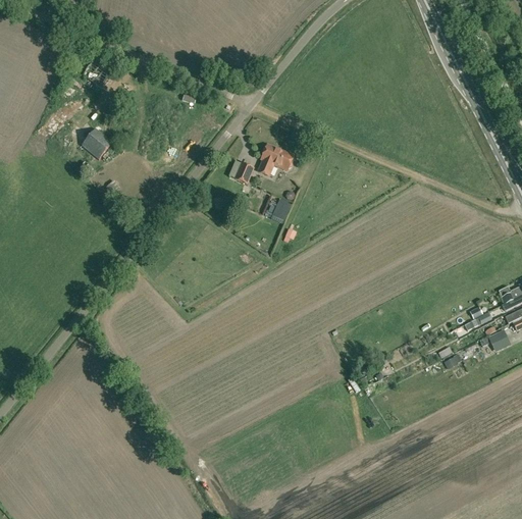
[(112,142),(95,128),(82,144),(99,158),(112,142)]
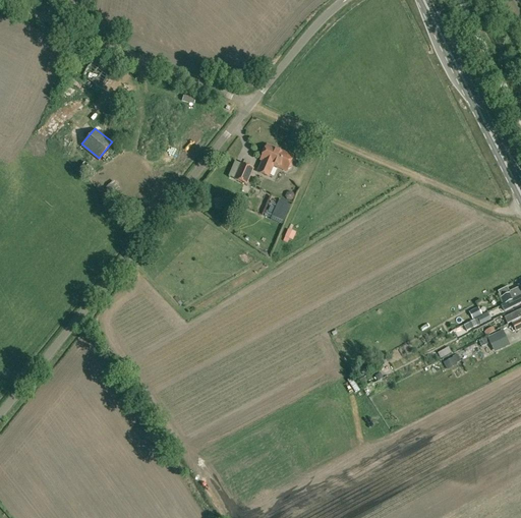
[(293,154),(267,144),(261,158),(263,159),(257,170),(269,174),(273,163),(287,169),(288,166),(291,165),(291,163),(290,160),(293,154)]
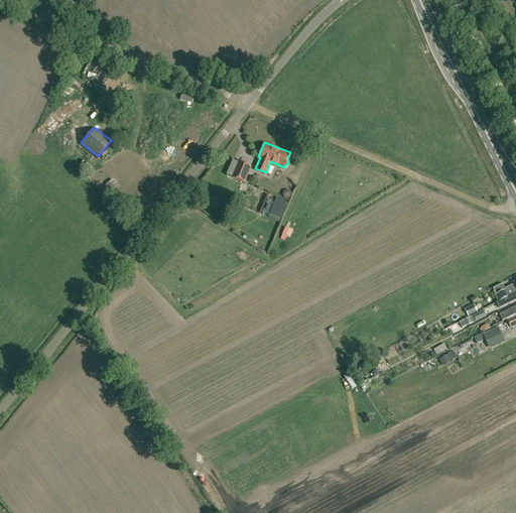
[(231,175),(244,181),(251,165),(238,159),(231,175)]
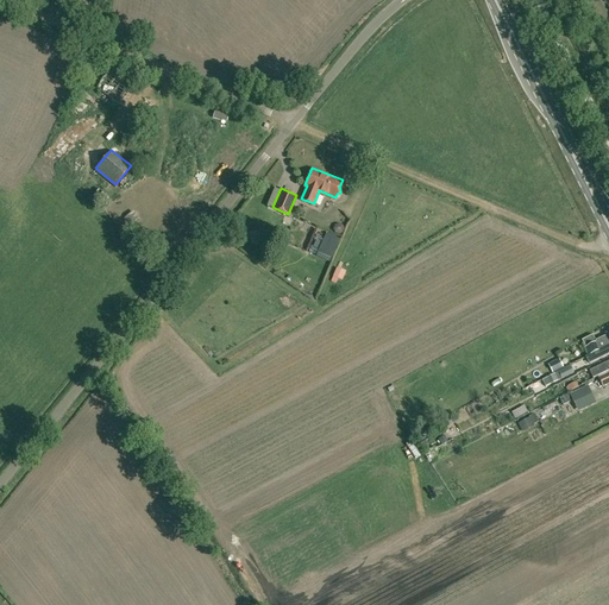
[(132,208),(124,215),(123,218),(129,225),(138,215),(132,208)]
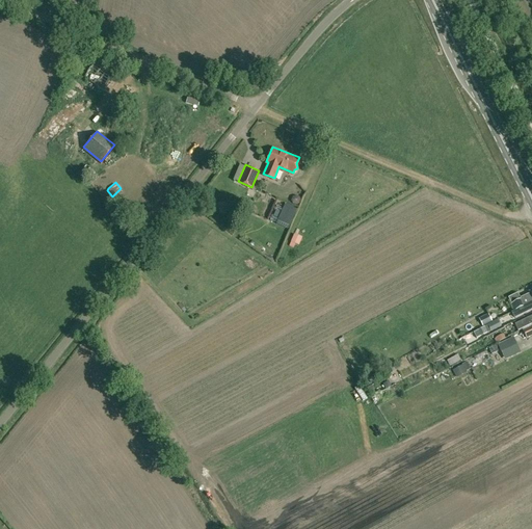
[(283,201),(276,221),(291,226),(297,206),(283,201)]
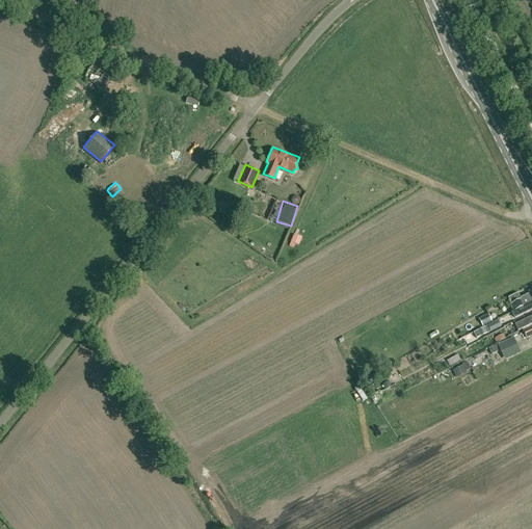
[(286,241),(289,243),(294,232),(291,230),(286,241)]
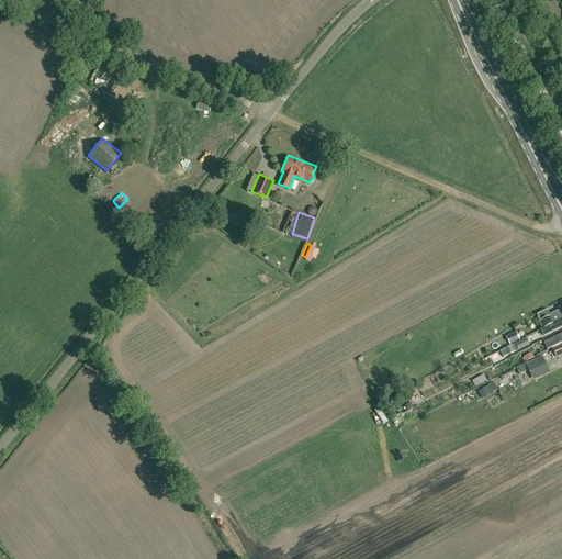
[(547,308),(544,309),(537,312),(540,319),(540,320),(543,325),(561,316),(561,305),(549,312),(547,308)]
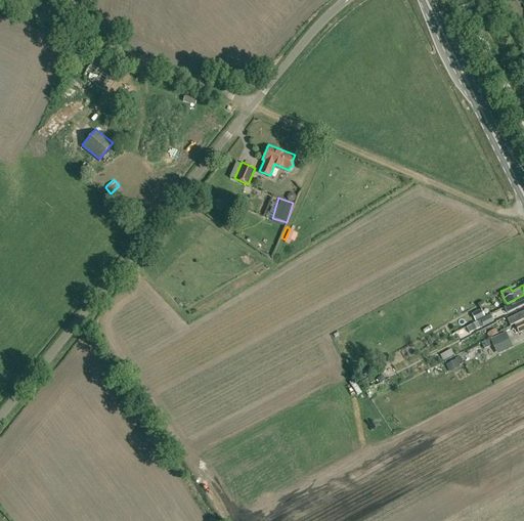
[(523,295),(507,303),(507,304),(505,305),(508,311),(523,302),(523,295)]
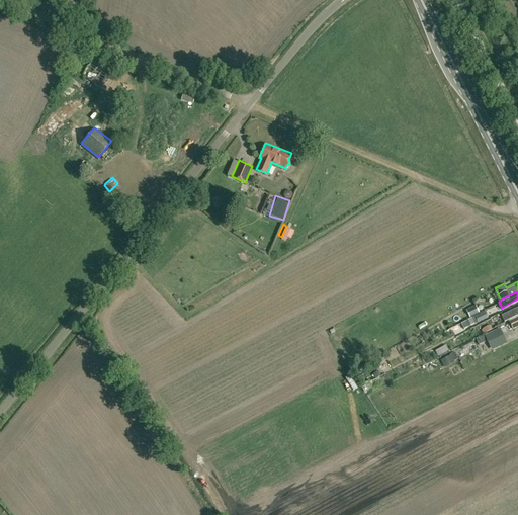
[(475,304),(465,309),(469,316),(479,311),(475,304)]
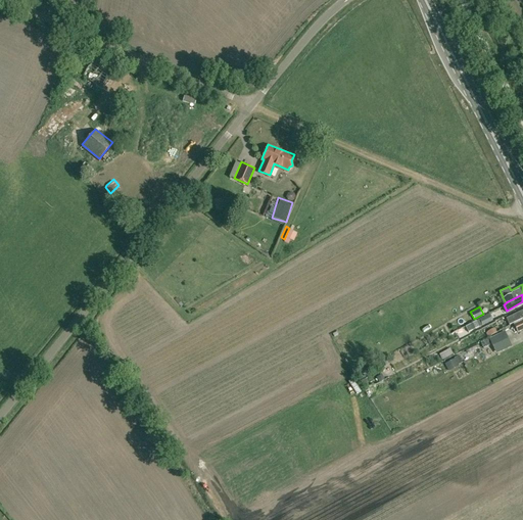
[(522,309),(507,317),(510,323),(522,317),(522,309)]
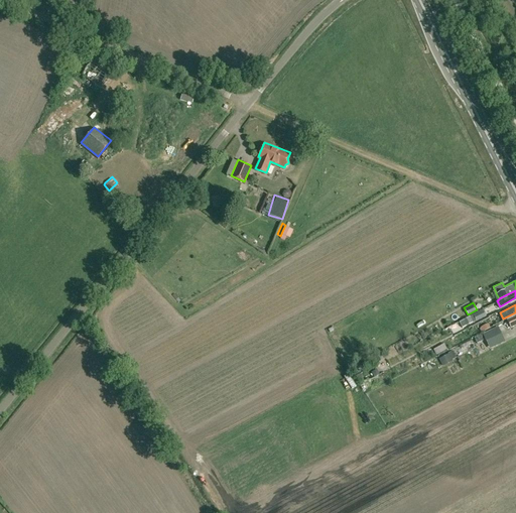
[(515,313),(507,318),(511,327),(515,324),(515,313)]
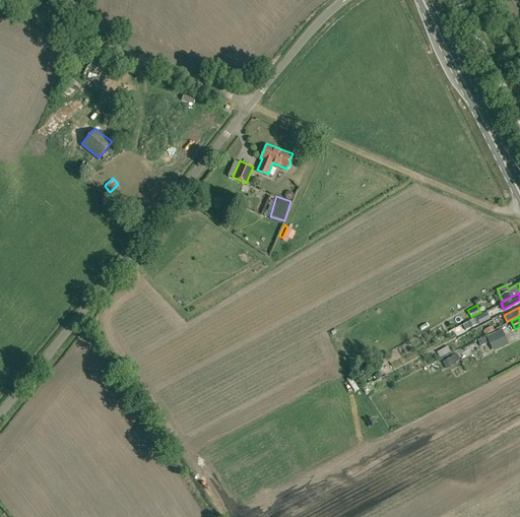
[(476,322),(475,321),(474,317),(462,323),(465,328),(476,322)]
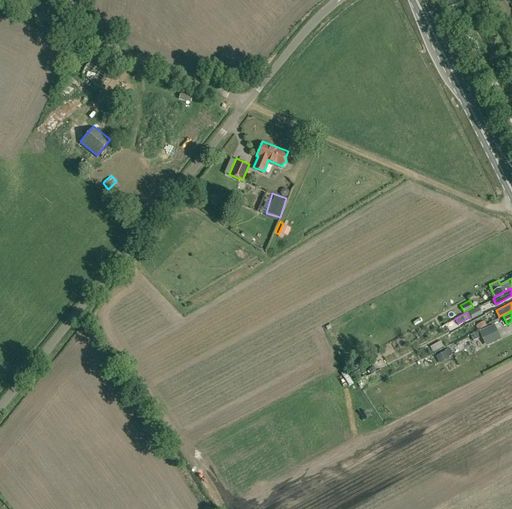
[(486,323),(483,319),(477,322),(475,324),(477,328),(486,323)]
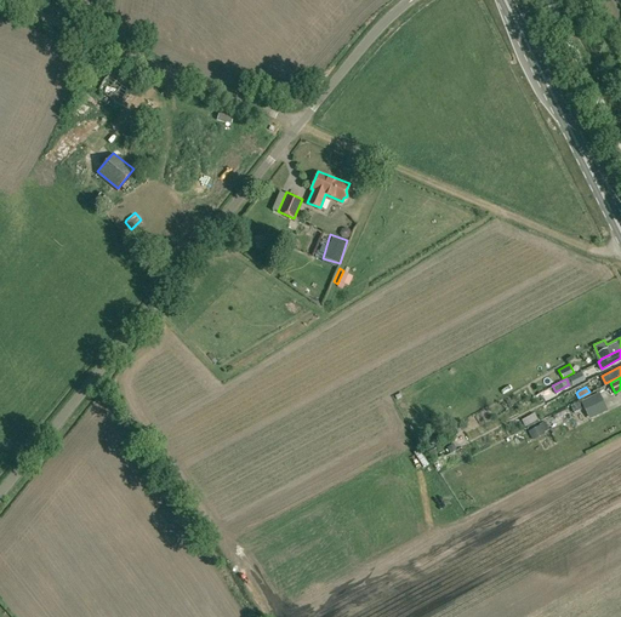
[(585,410),(604,400),(599,392),(581,400),(585,410)]
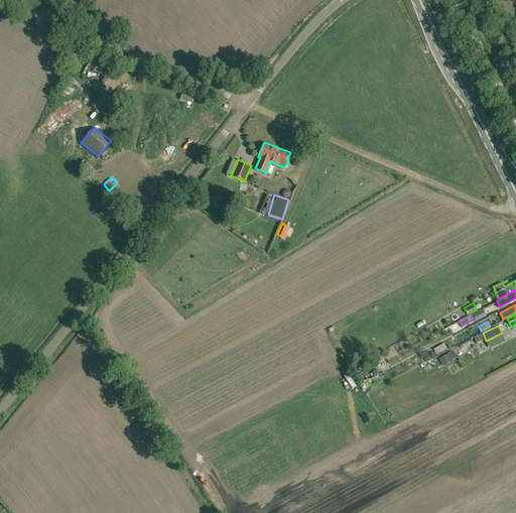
[(474,336),(477,342),(483,339),(480,333),(474,336)]
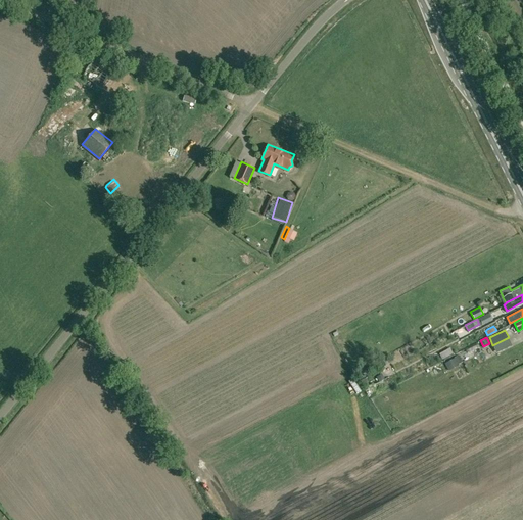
[(448,355),(444,349),(439,352),(442,358),(448,355)]
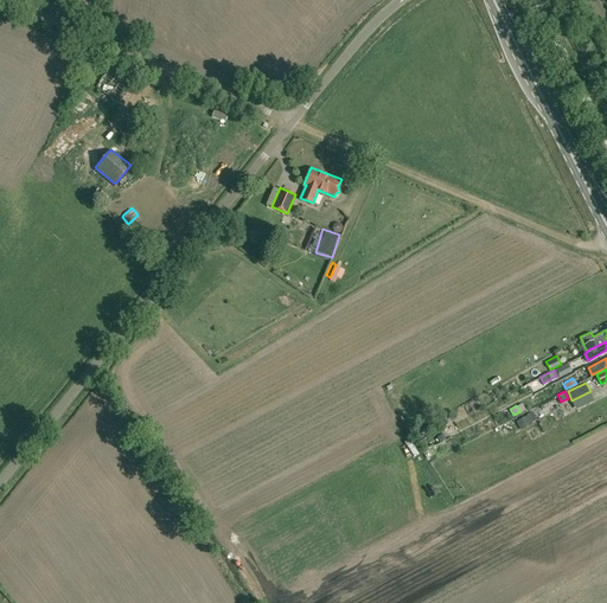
[(521,429),(532,423),(528,415),(517,419),(521,429)]
